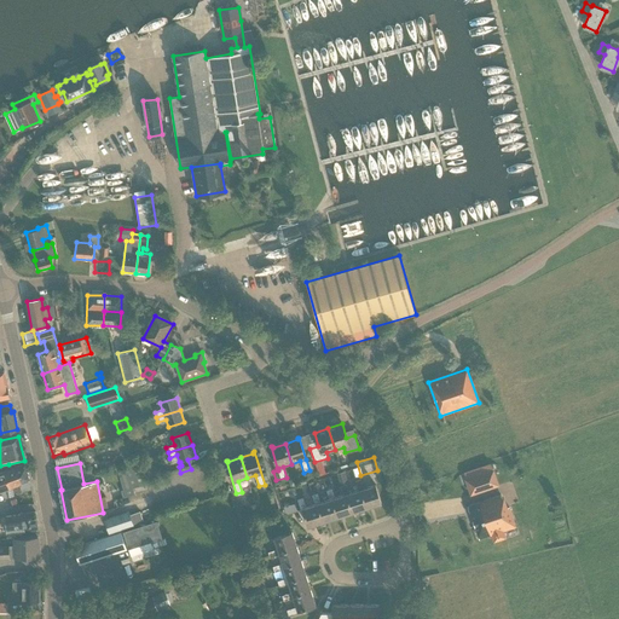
[(25,464),(5,472),(9,480),(11,489),(16,487),(19,495),(30,489),(25,464)]
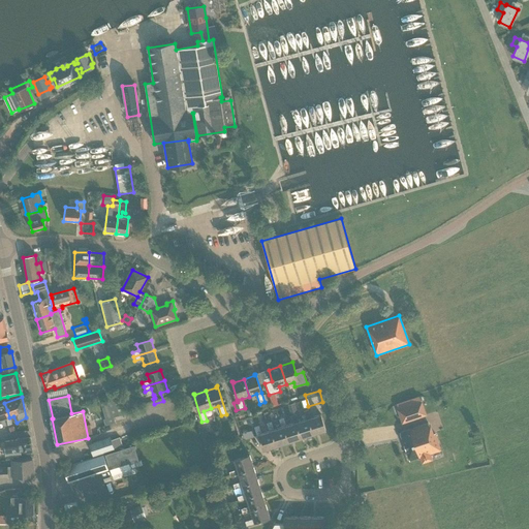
[(7,410),(4,403),(0,404),(0,422),(1,422),(0,421),(9,417),(7,410)]
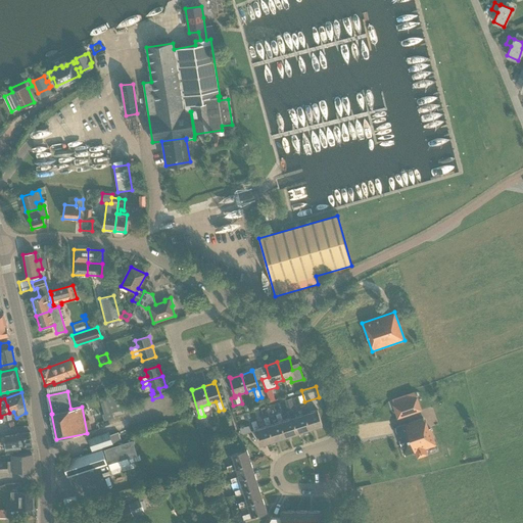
[(304,414),(302,415),(295,417),(292,410),(294,409),(291,398),(285,400),(288,411),(290,419),(292,418),(297,433),(310,429),(304,414)]
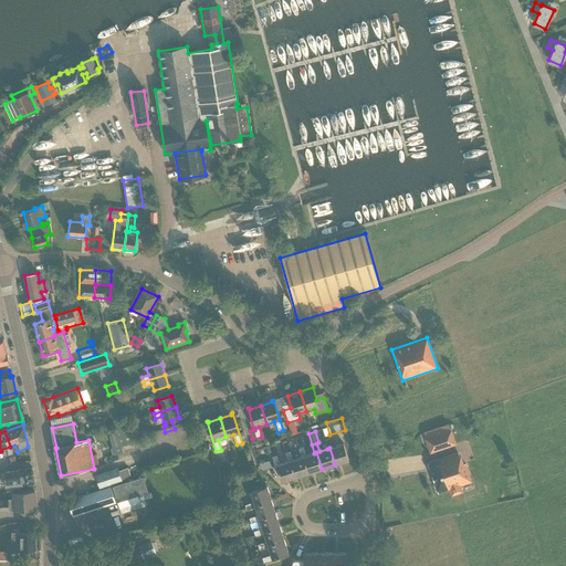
[(450,431),(427,439),(431,452),(454,443),(450,431)]
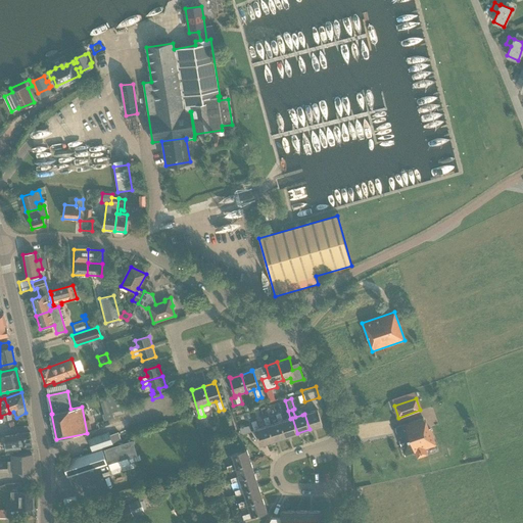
[(304,414),(310,429),(322,425),(317,410),(307,414),(304,406),(300,407),(302,415),(304,414)]
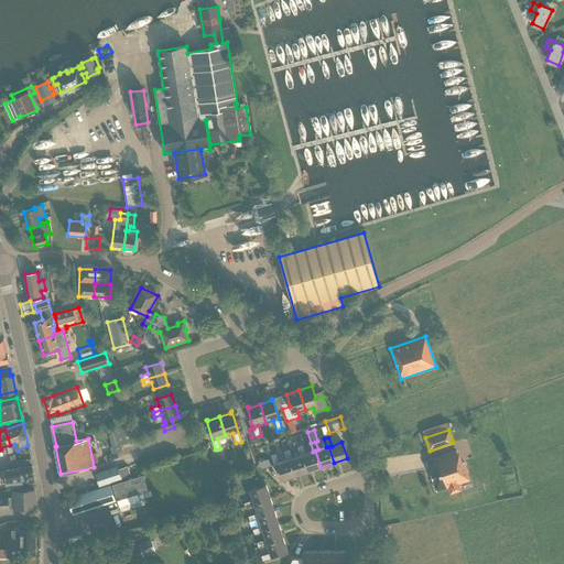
[(297,447),(300,456),(302,455),(307,472),(321,467),(315,451),(313,452),(305,454),(302,445),(297,447)]
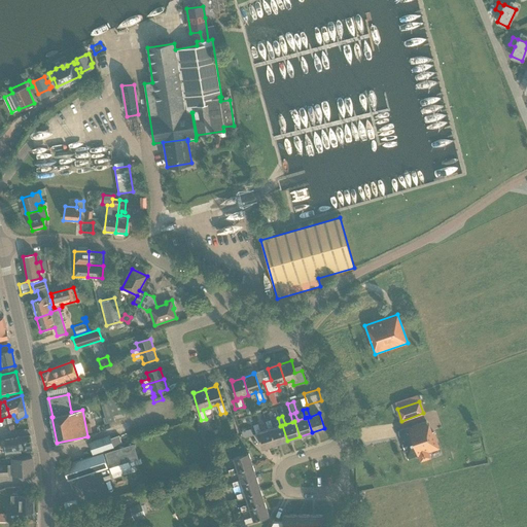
[(270,429),(275,445),(287,441),(282,425),(280,426),(273,428),(270,420),(266,422),(268,429),(270,429)]
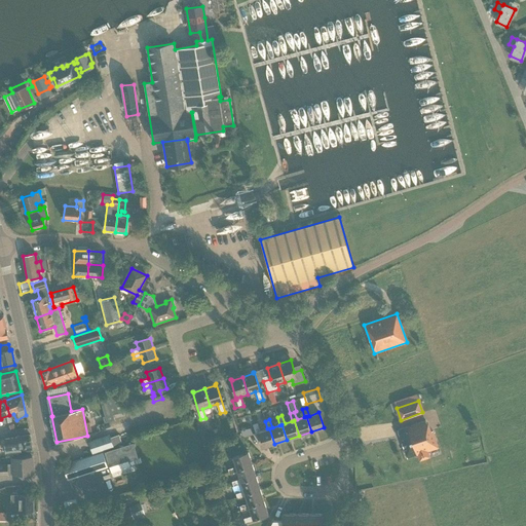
[(429,433),(425,421),(398,430),(407,458),(417,455),(419,460),(429,457),(427,451),(438,448),(433,431),(429,433)]
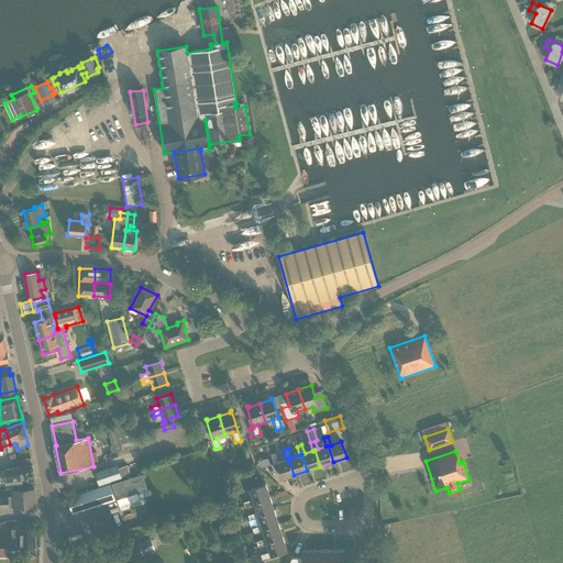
[(280,479),(294,475),(288,459),(286,459),(278,462),(275,453),(271,455),(274,464),(275,463),(280,479)]
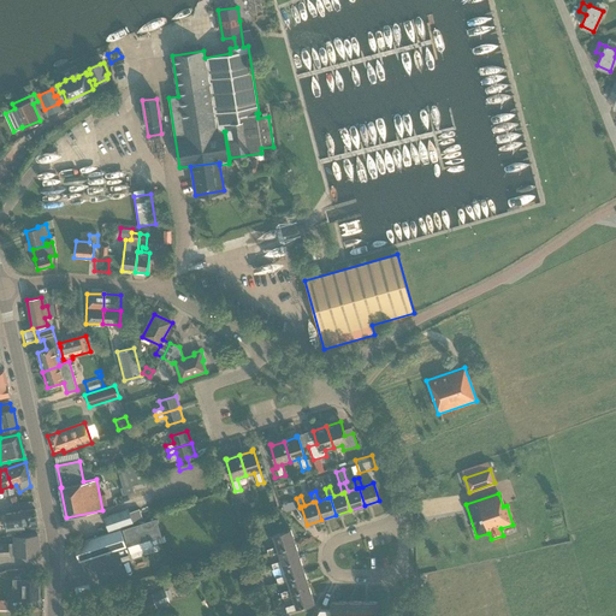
[(21,511),(22,513),(5,515),(7,534),(24,532),(24,528),(37,527),(35,510),(21,511)]
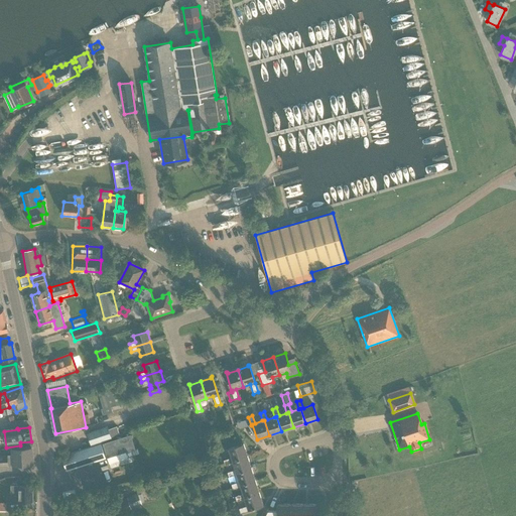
[(106,427),(87,433),(91,444),(110,438),(106,427)]
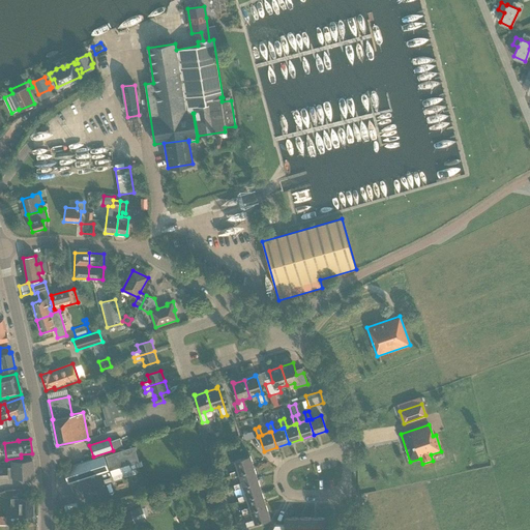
[(110,470),(139,461),(134,446),(106,455),(110,470)]
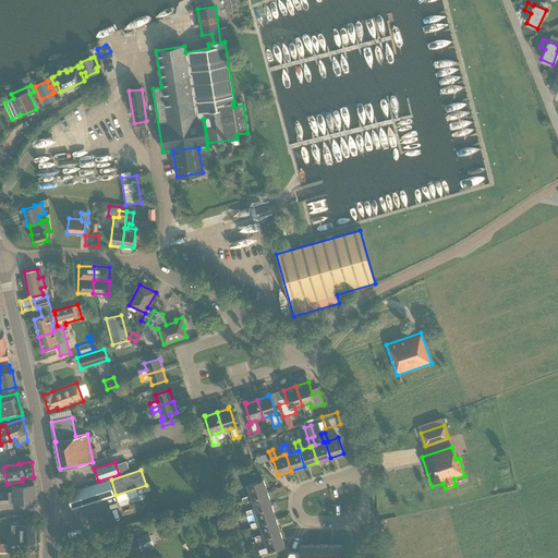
[(109,480),(82,488),(68,494),(72,509),(113,496),(109,480)]
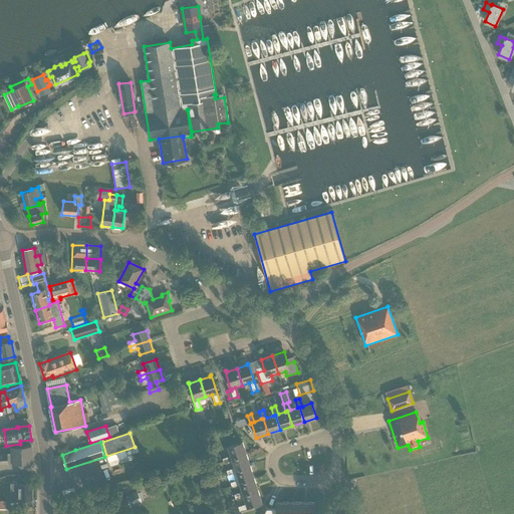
[(232,459),(246,455),(242,442),(228,447),(231,456),(223,459),(224,463),(232,461),(232,459)]
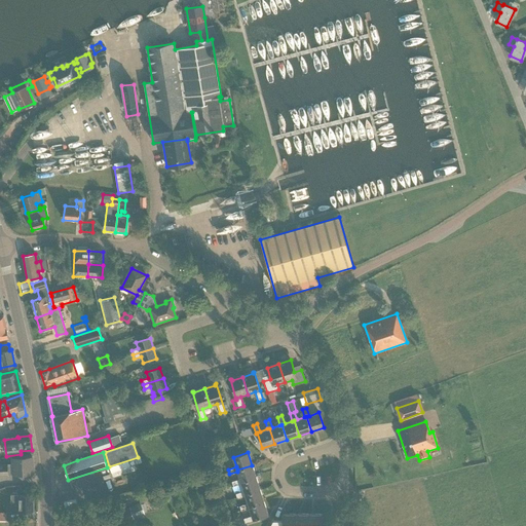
[(0,474),(33,474),(32,460),(32,457),(12,458),(12,463),(0,463),(0,474)]
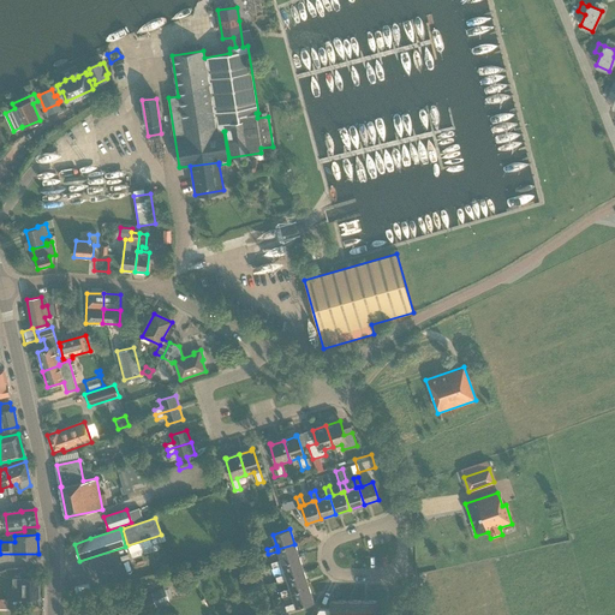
[(299,559),(294,544),(278,549),(278,551),(281,560),(272,563),(273,568),(282,566),(281,563),(299,559)]
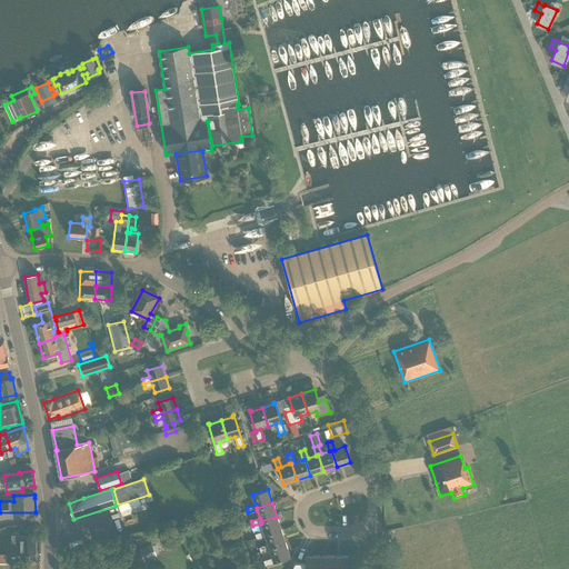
[(257,539),(266,537),(265,535),(281,530),(277,517),(260,521),(261,523),(263,531),(256,535),(257,539)]
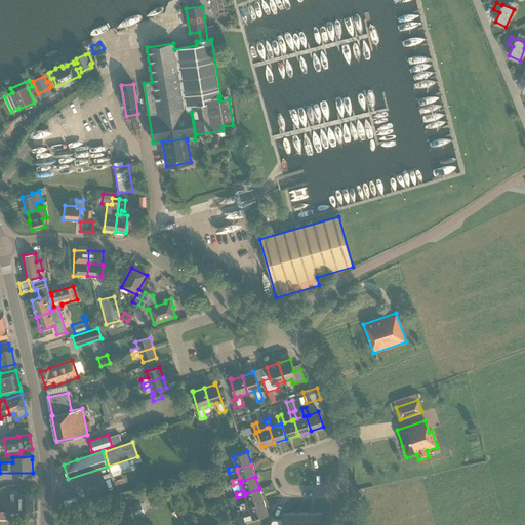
[(241,510),(249,508),(248,506),(264,500),(259,489),(244,493),(245,495),(247,502),(239,506),(241,510)]
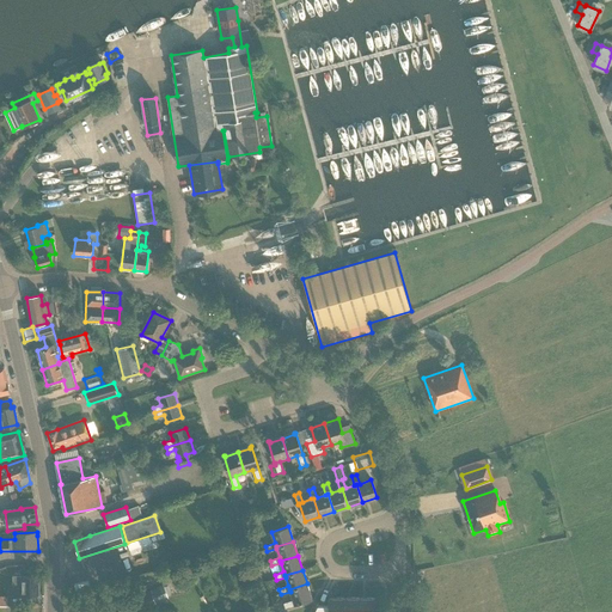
[(23,576),(13,576),(13,585),(23,585),(23,594),(38,594),(38,576),(23,576)]
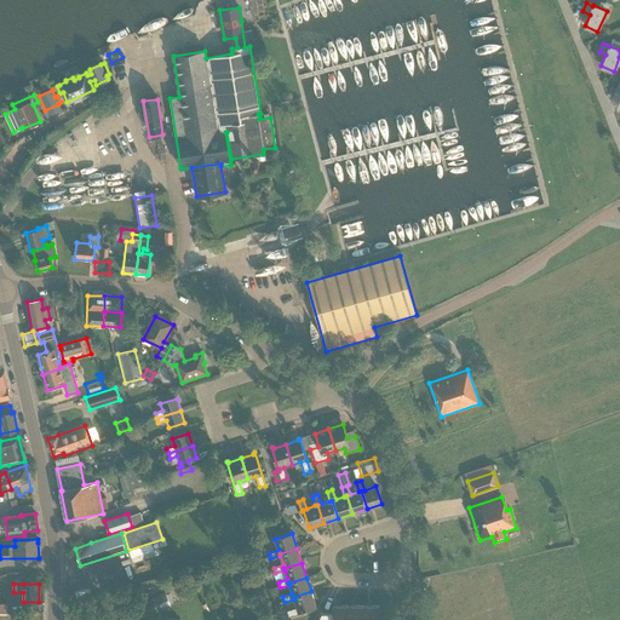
[(293,597),(294,600),(297,608),(287,612),(290,616),(299,614),(298,612),(316,606),(311,591),(293,597)]
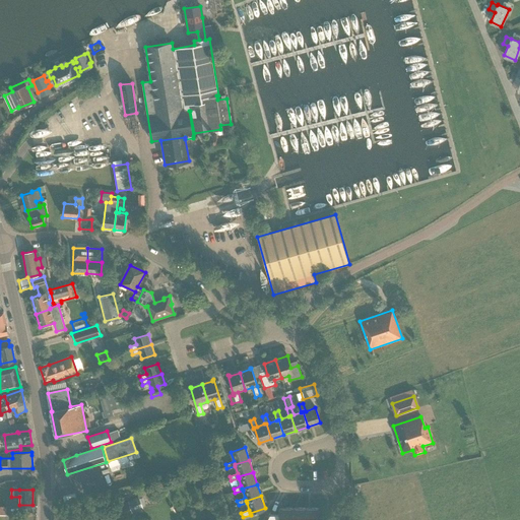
[(128,501),(129,502),(99,512),(101,519),(116,519),(116,518),(132,512),(143,509),(138,497),(128,501)]
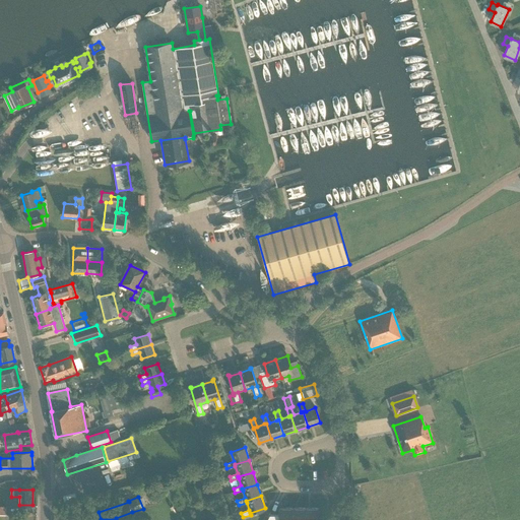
[(291,519),(293,509),(279,508),(279,514),(270,514),(268,519),(291,519)]
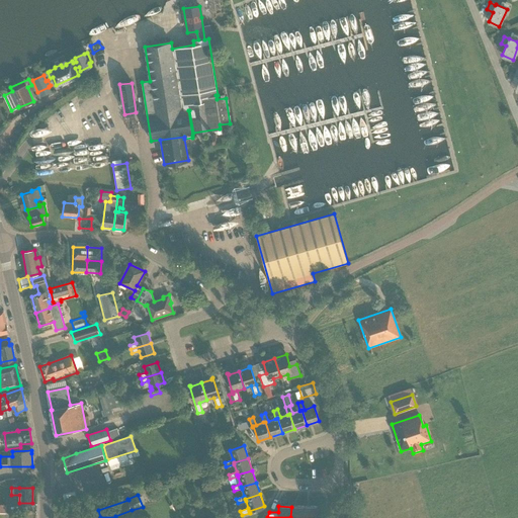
[(304,517),(304,507),(291,507),(290,517),(304,517)]
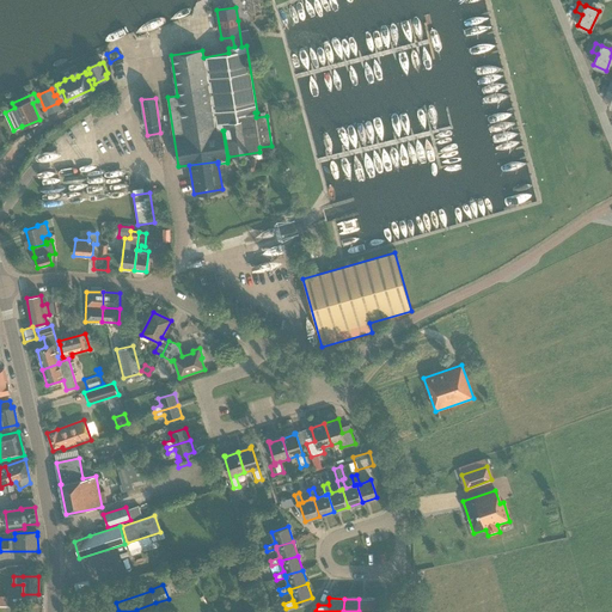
[(359,611),(374,611),(374,599),(359,599),(359,611)]
